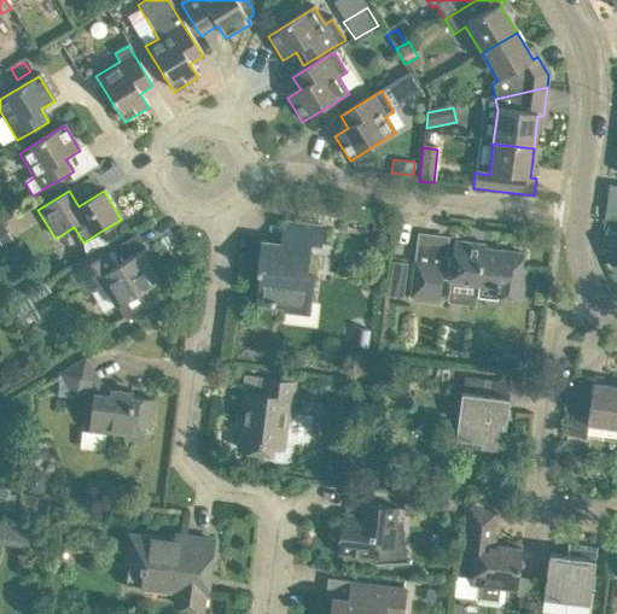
[(3,226),(0,227),(0,246),(4,252),(10,247),(9,245),(12,243),(3,226)]
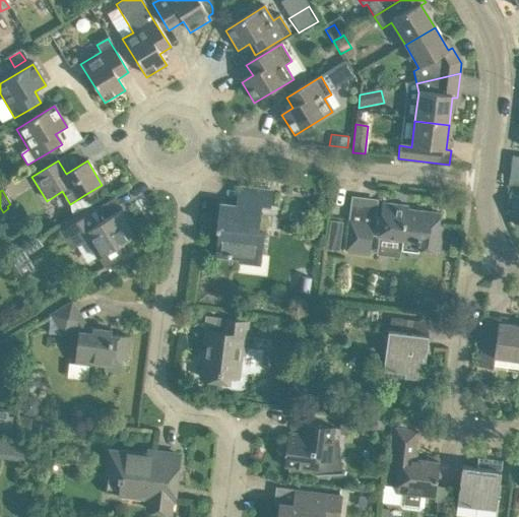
[(261,208),(270,209),(271,194),(246,190),(243,209),(236,208),(235,210),(226,209),(226,207),(218,206),(215,232),(217,232),(214,257),(243,261),(244,256),(263,258),(266,234),(258,233),(261,208)]
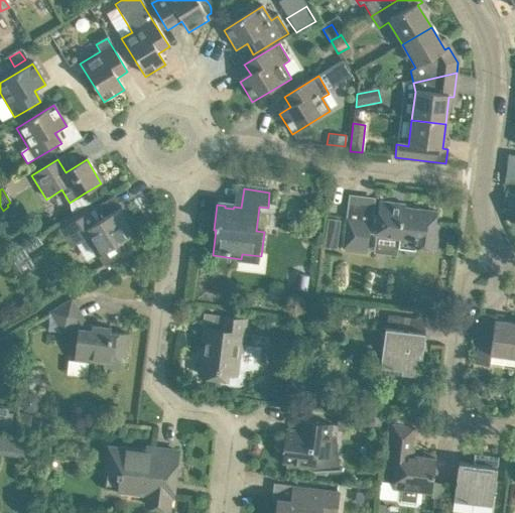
[(413,248),(415,248),(435,251),(438,226),(434,226),(436,213),(393,208),(393,205),(379,203),(376,226),(370,225),(370,223),(346,220),(342,252),(366,255),(369,235),(374,236),(374,237),(399,240),(399,236),(414,238),(413,248)]
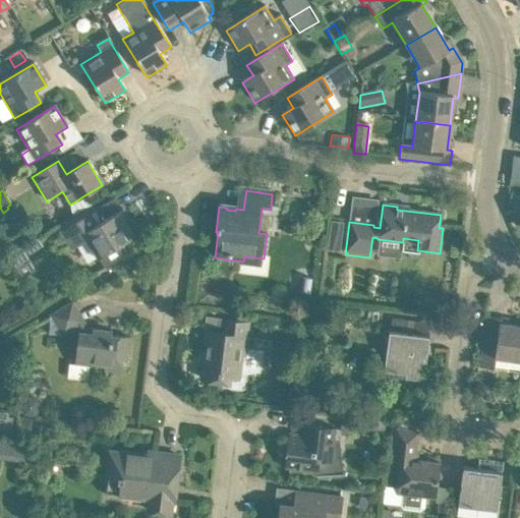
[(121,245),(133,237),(118,213),(97,226),(90,214),(60,232),(71,250),(88,241),(105,270),(127,255),(121,245)]
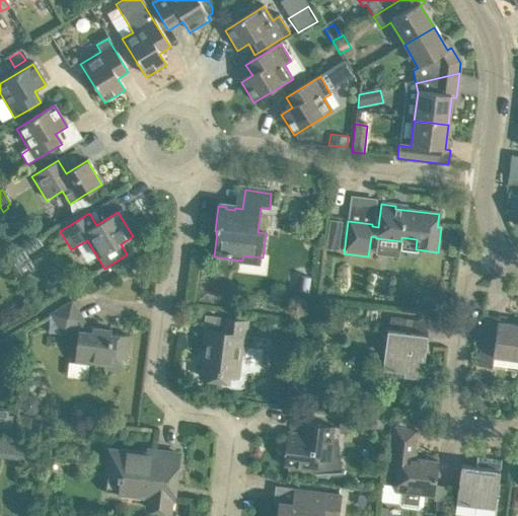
[(21,252),(8,260),(16,274),(29,266),(21,252)]
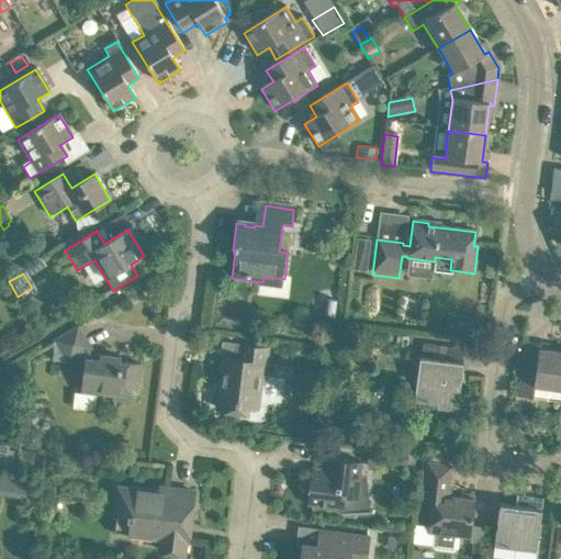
[(113,398),(113,402),(128,404),(131,390),(135,390),(138,366),(119,364),(120,359),(94,356),(77,327),(54,342),(65,360),(67,365),(82,355),(86,359),(81,394),(113,398)]
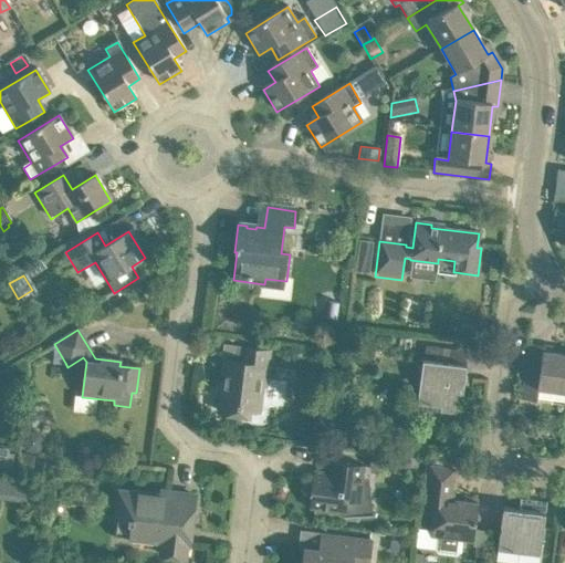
[(564,355),(543,353),(544,347),(529,345),(521,402),(536,403),(537,389),(564,393),(564,355)]
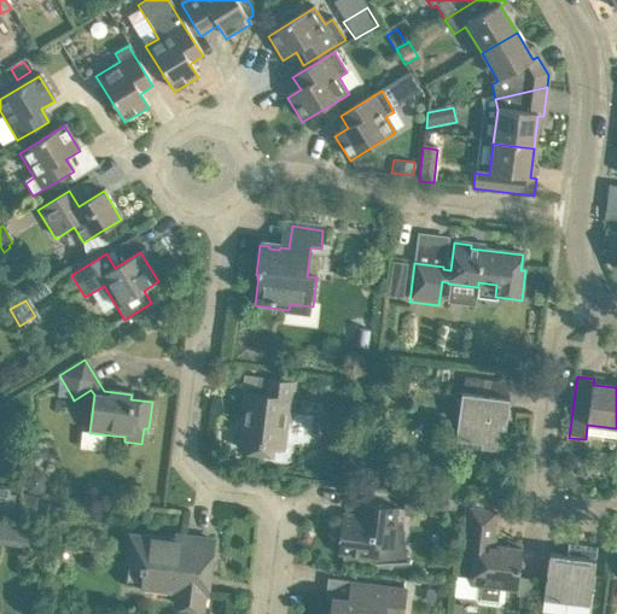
[(291,417),(295,385),(263,381),(262,397),(245,395),(243,411),(251,411),(250,420),(238,419),(237,428),(240,430),(238,451),(261,454),(261,449),(281,451),(286,416),(291,417)]
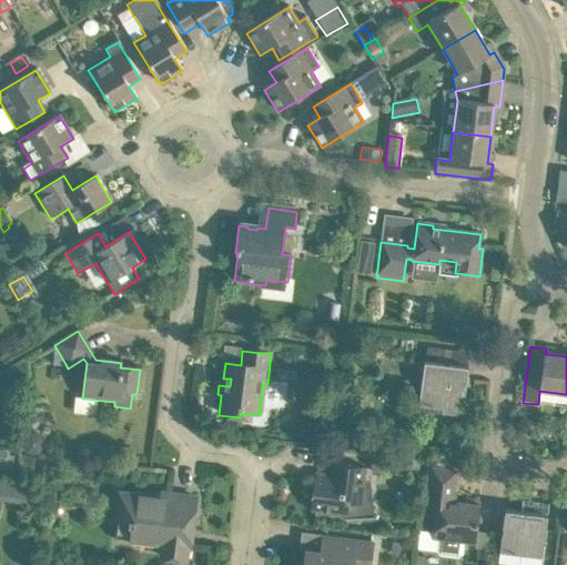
[(467,367),(445,365),(426,363),(419,412),(462,417),(467,367)]
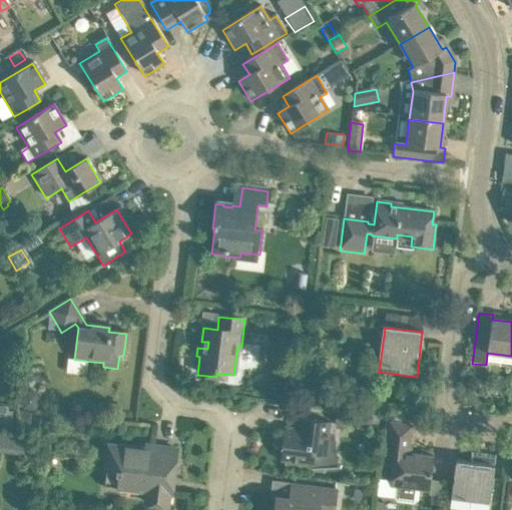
[(285,372),(282,391),(298,393),(300,374),(285,372)]
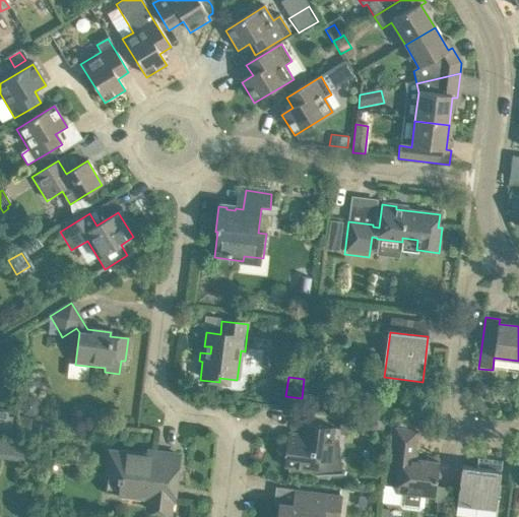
[(429,403),(431,383),(422,382),(419,402),(429,403)]
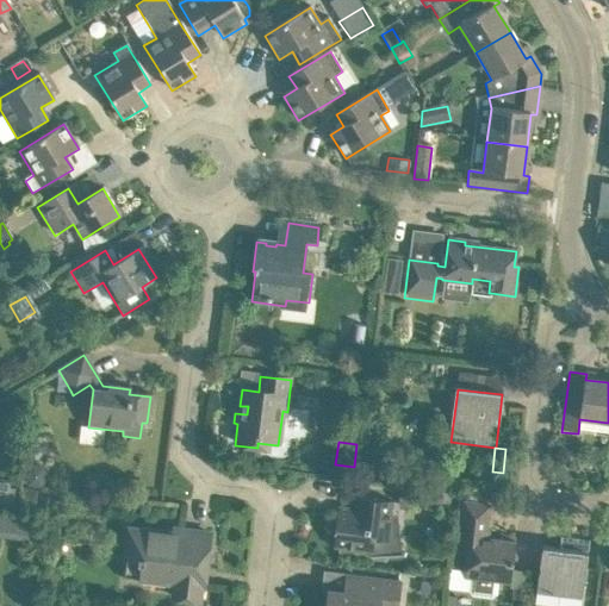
[(43,468),(30,466),(22,478),(28,488),(41,489),(48,479),(43,468)]
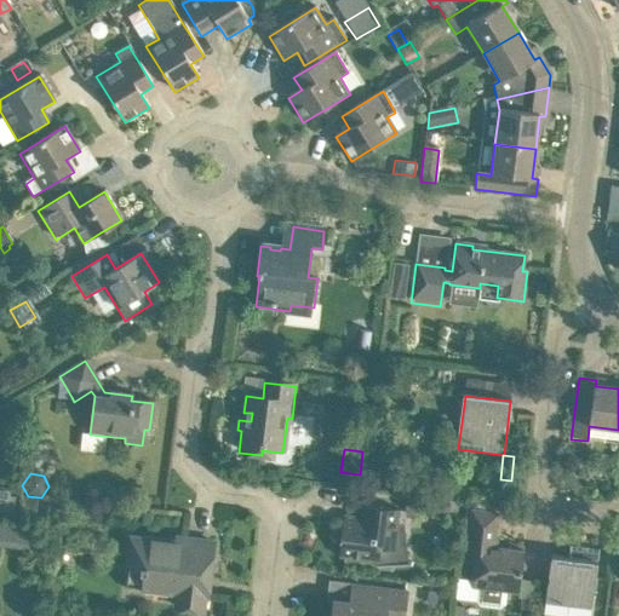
[(583,489),(572,477),(565,484),(574,495),(583,489)]
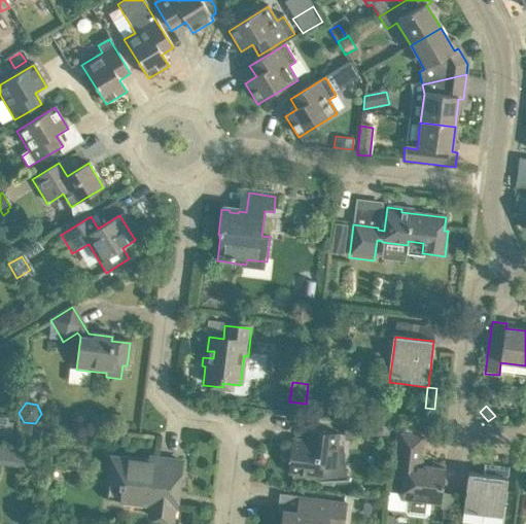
[(30,440),(33,425),(21,423),(19,438),(30,440)]
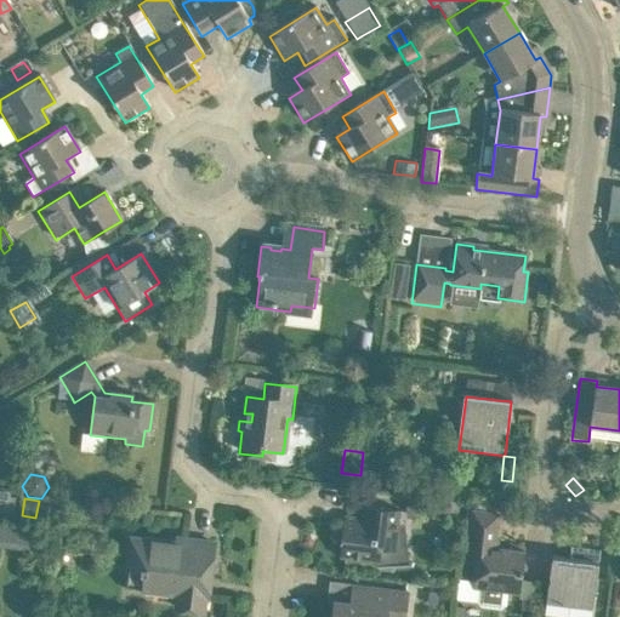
[(407,500),(404,515),(443,520),(445,506),(407,500)]
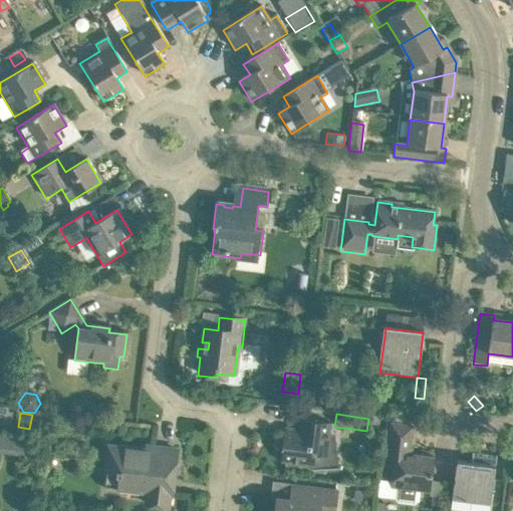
[(331,424),(316,422),(296,420),(294,436),(284,434),(280,463),(316,467),(318,457),(327,458),(331,424)]
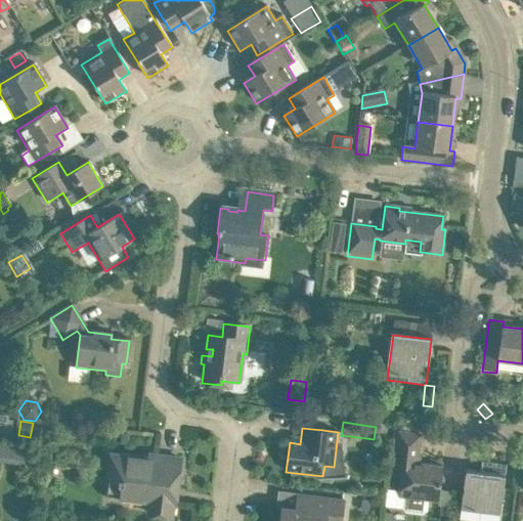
[(417,465),(419,450),(421,437),(400,434),(394,480),(403,481),(401,498),(402,498),(401,510),(404,515),(421,516),(426,513),(427,502),(437,503),(442,468),(417,465)]
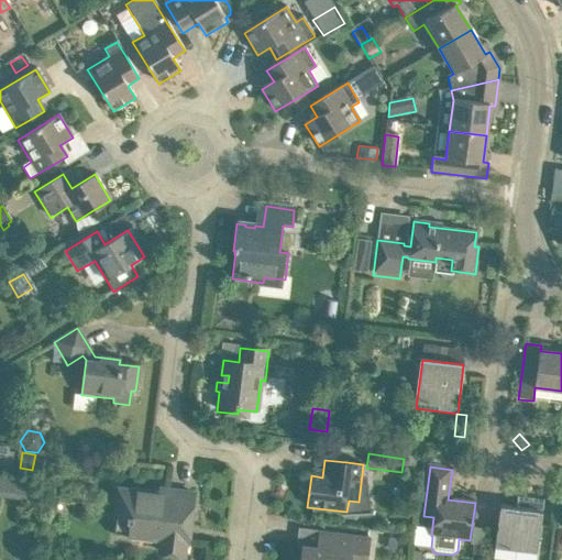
[(0,497),(30,500),(32,479),(0,476),(0,497)]
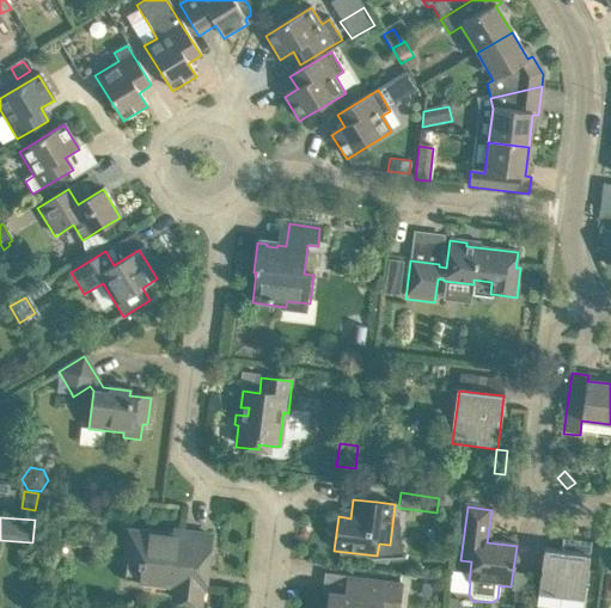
[(173,601),(176,601),(200,605),(201,590),(203,590),(211,538),(173,533),(173,538),(129,532),(126,560),(144,563),(141,584),(175,588),(173,601)]
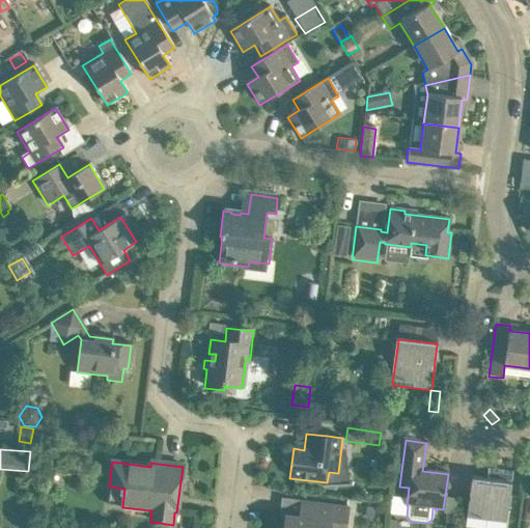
[(506,524),(510,493),(512,472),(487,469),(486,479),(471,477),(466,519),(467,519),(467,525),(485,527),(504,527),(505,524),(506,524)]
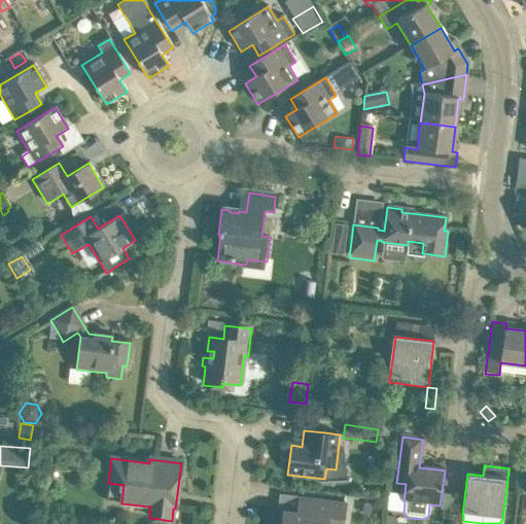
[(344,523),(347,504),(319,501),(299,499),(296,513),(282,511),(280,523),(344,523)]
